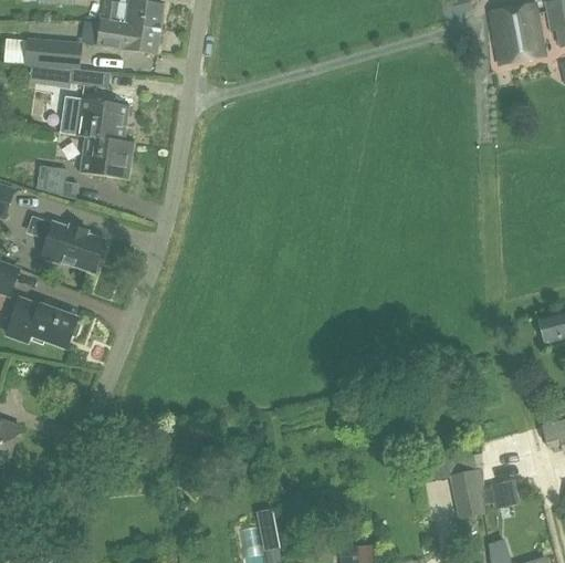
[(104,0),(102,20),(103,20),(160,28),(164,3),(138,0),(129,0),(128,2),(112,0),(104,0)]
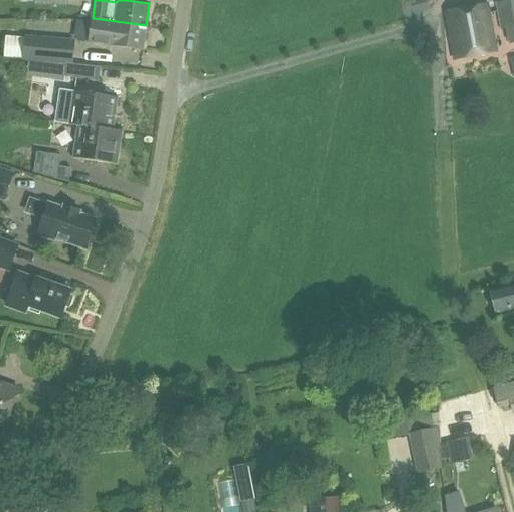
[(494,0),(498,26),(505,25),(509,41),(513,39),(513,0),(494,0)]
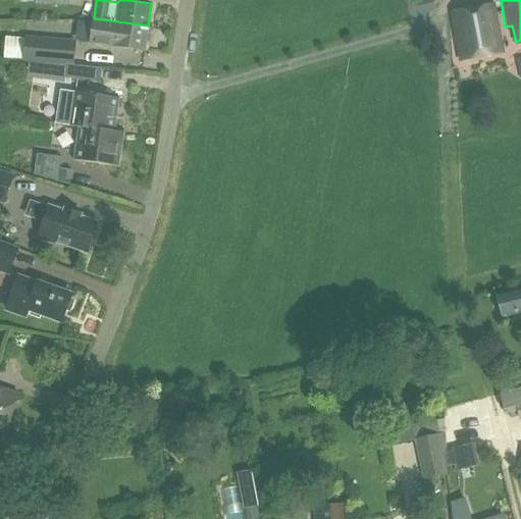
[(493,2),(452,9),(461,57),(502,50),(493,2)]
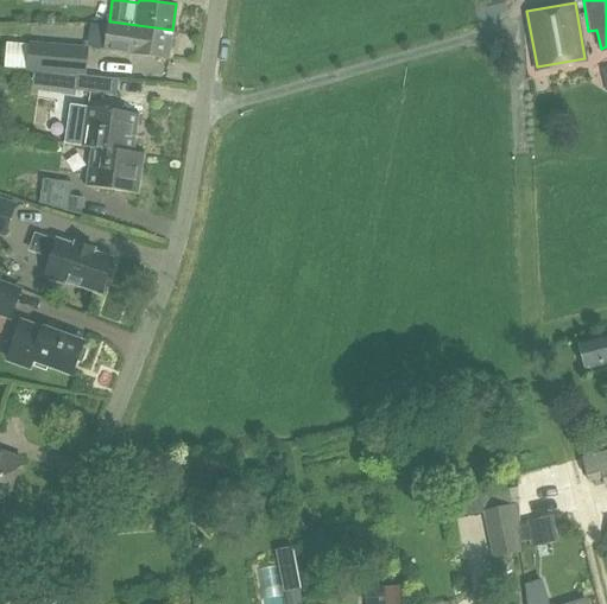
[(111,21),(109,21),(108,21),(105,48),(170,57),(174,30),(172,30),(111,21)]
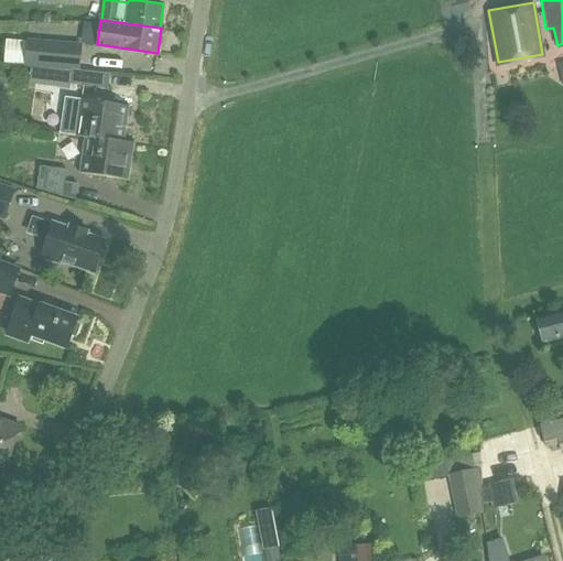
[(26,63),(73,67),(73,66),(80,67),(82,42),(29,36),(26,63)]
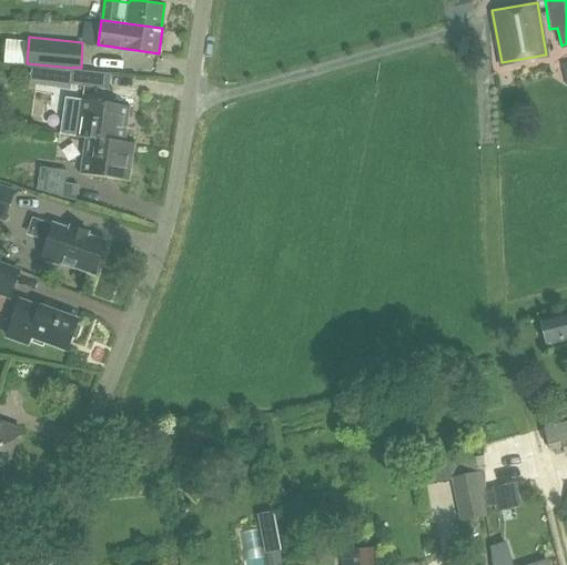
[(73,68),(71,81),(110,87),(111,71),(92,69),(73,68)]
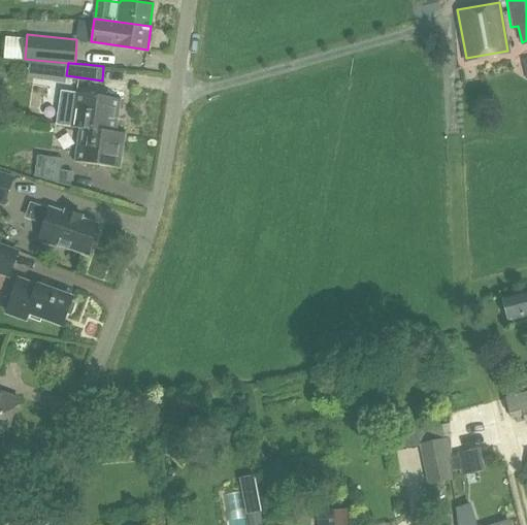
[(123,96),(74,89),(69,123),(78,124),(118,130),(123,96)]
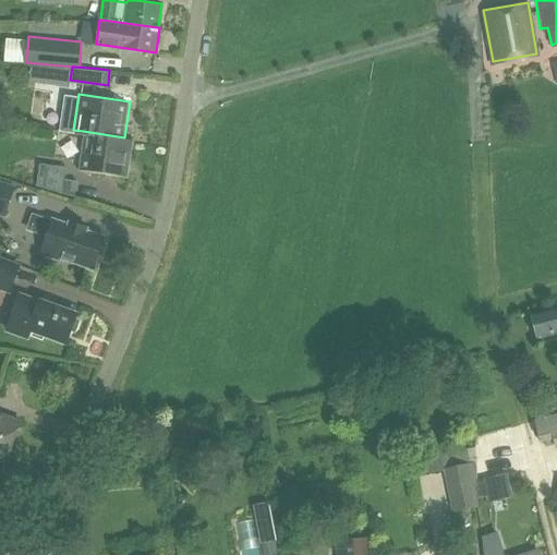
[(77,168),(129,176),(134,139),(124,137),(83,131),(77,168)]
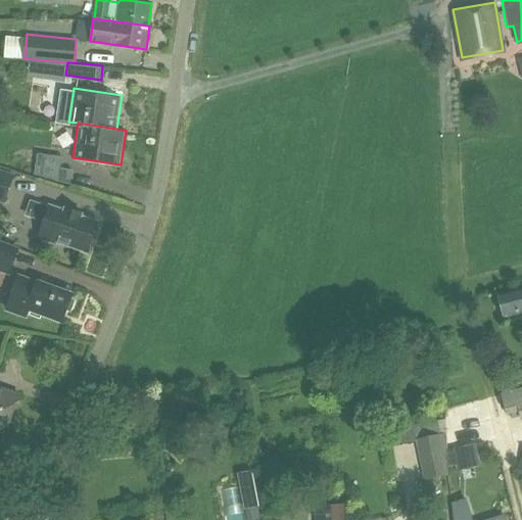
[(34,172),(70,183),(73,168),(61,166),(62,154),(38,150),(34,172)]
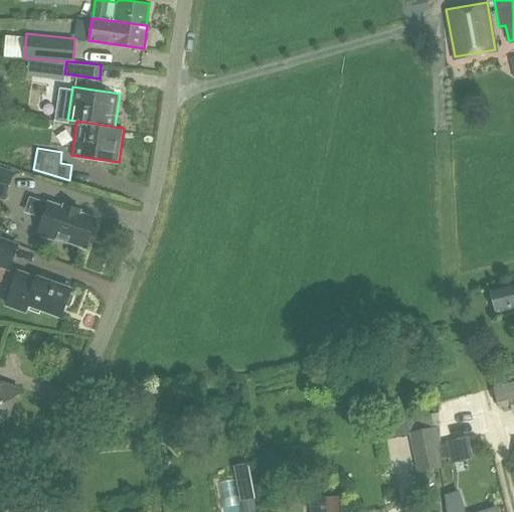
[(0,196),(3,197),(12,173),(0,168),(0,196)]
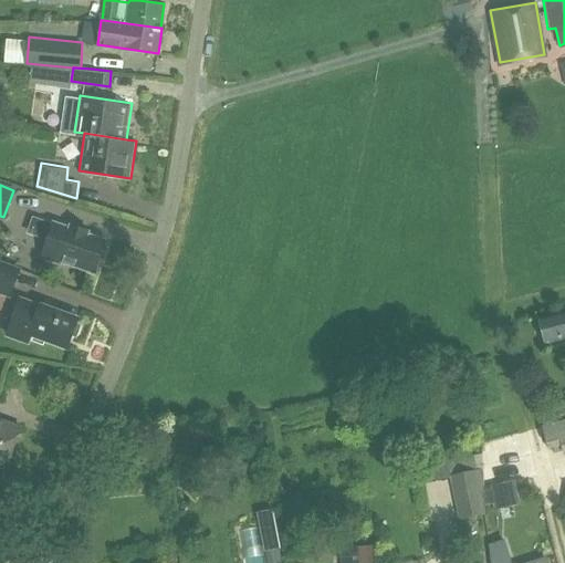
[(33,233),(46,239),(42,253),(43,254),(42,257),(59,262),(60,260),(93,271),(98,257),(102,258),(107,243),(103,242),(104,240),(86,233),(86,231),(70,226),(69,228),(53,222),(52,223),(39,218),(33,233)]
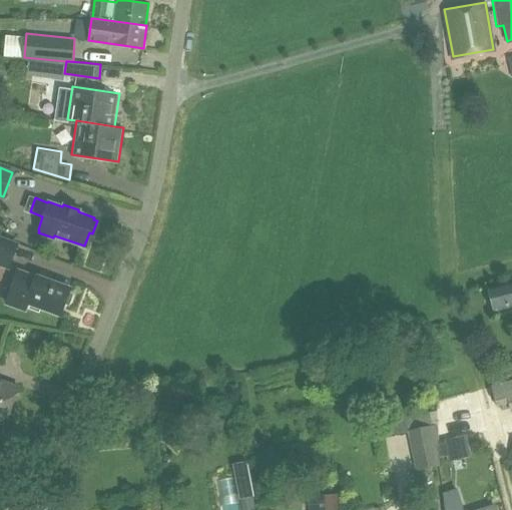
[(0,264),(7,268),(16,244),(0,238),(0,264)]
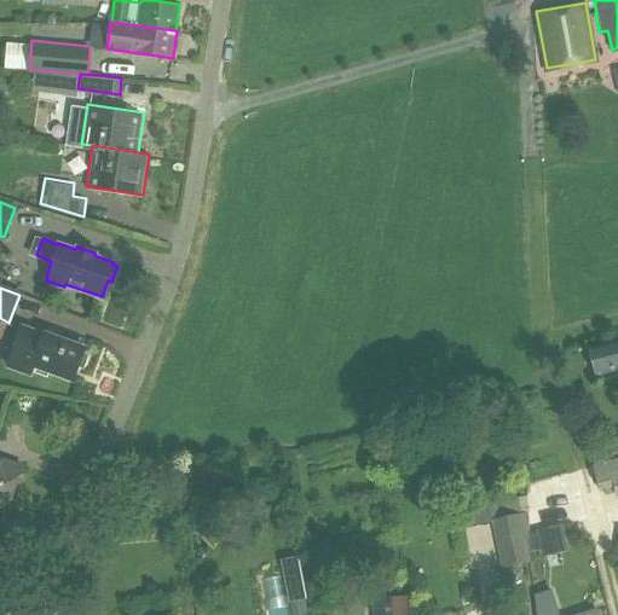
[(3,358),(7,360),(6,364),(30,372),(33,366),(71,381),(78,365),(87,369),(92,355),(82,353),(84,347),(44,332),(42,335),(21,326),(13,344),(9,342),(3,358)]
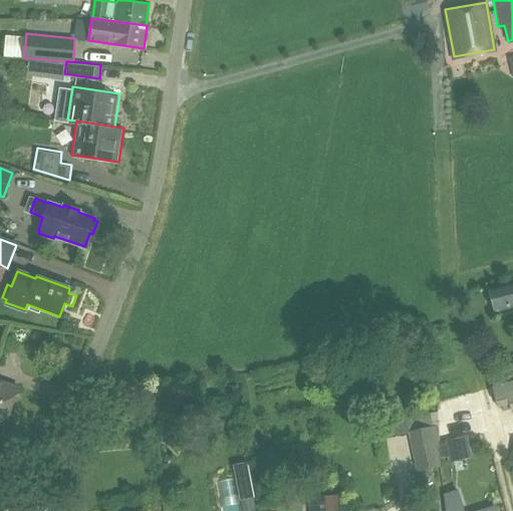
[(507,284),(491,288),(496,310),(512,305),(512,281),(507,283),(507,284)]
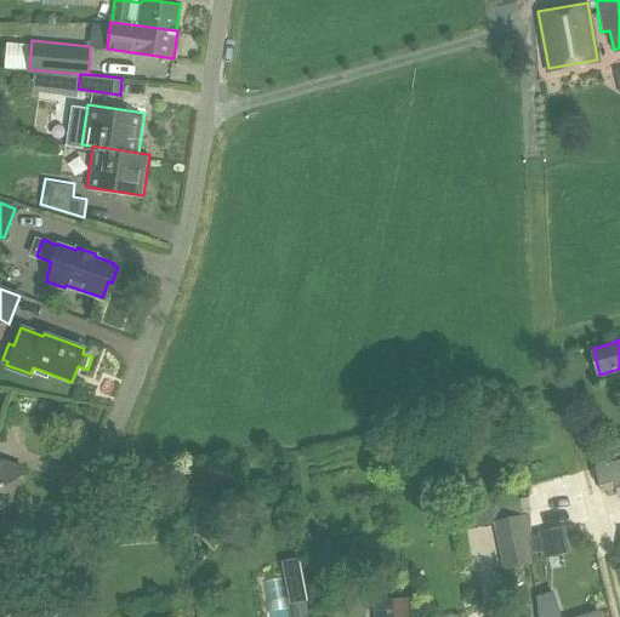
[(619,443),(593,451),(598,467),(619,460),(619,443)]
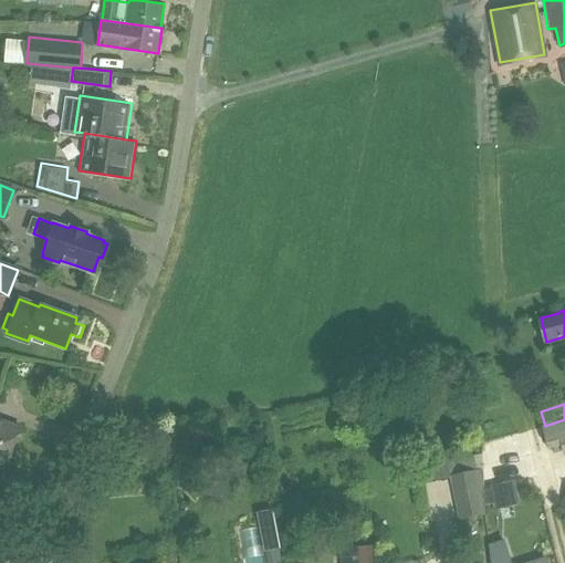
[(0,441),(13,447),(21,425),(0,417),(0,441)]
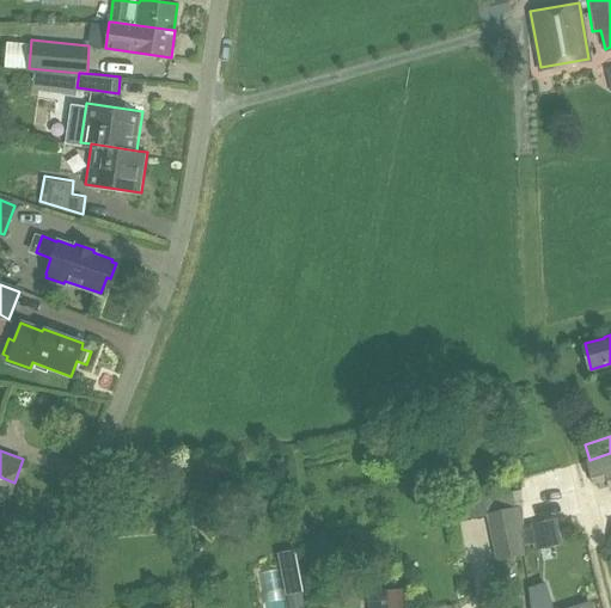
[(610,453),(590,460),(587,461),(593,480),(604,486),(609,484),(610,487),(610,453)]
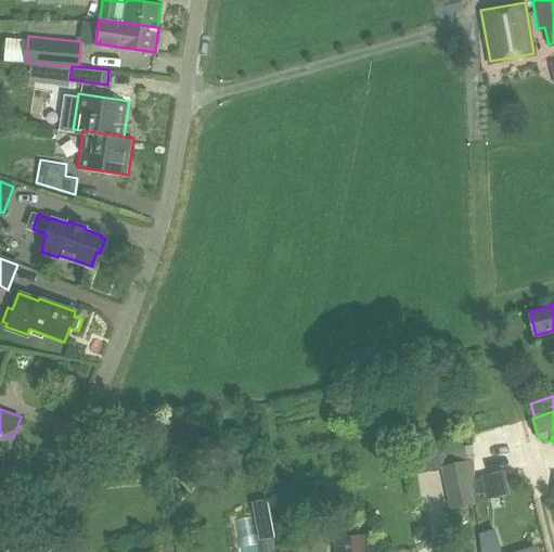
[(0,456),(7,459),(13,438),(0,433),(0,456)]
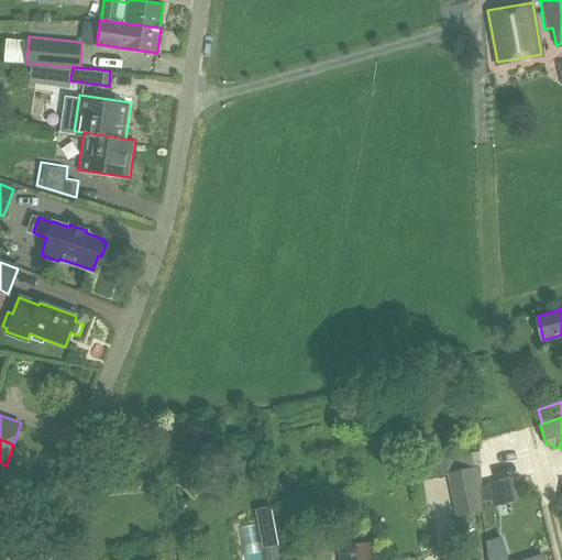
[(478,450),(447,456),(450,470),(477,465),(481,464),(478,450)]
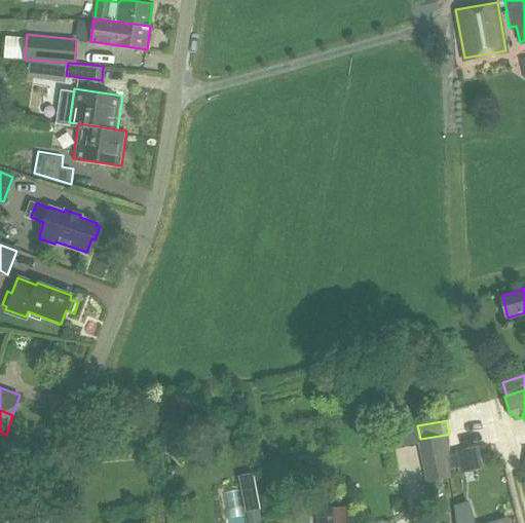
[(485,449),(498,449),(497,421),(483,421),(485,449)]
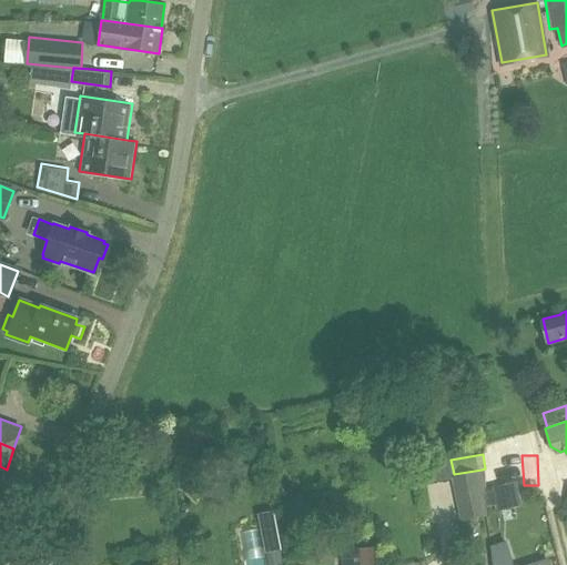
[(482,470),(454,474),(455,478),(462,518),(487,514),(485,505),(482,487),(485,486),(482,470)]
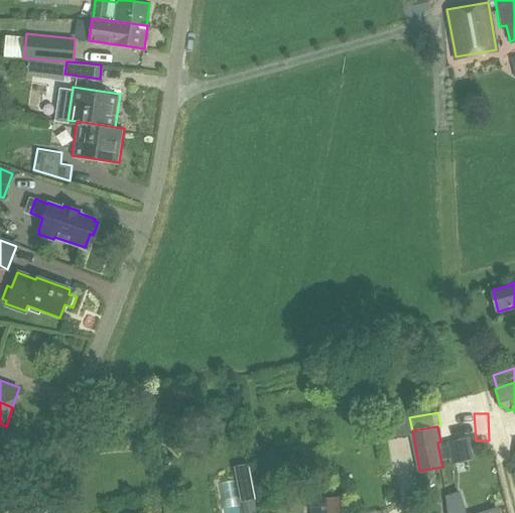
[(440,441),(437,442),(440,459),(452,457),(453,463),(474,458),(470,435),(440,441)]
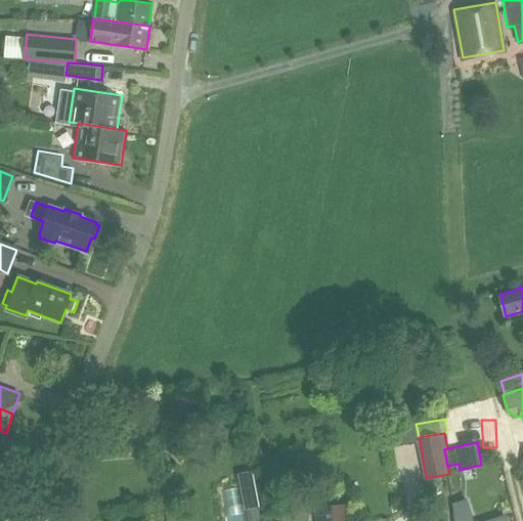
[(346,520),(345,504),(317,507),(317,520),(346,520)]
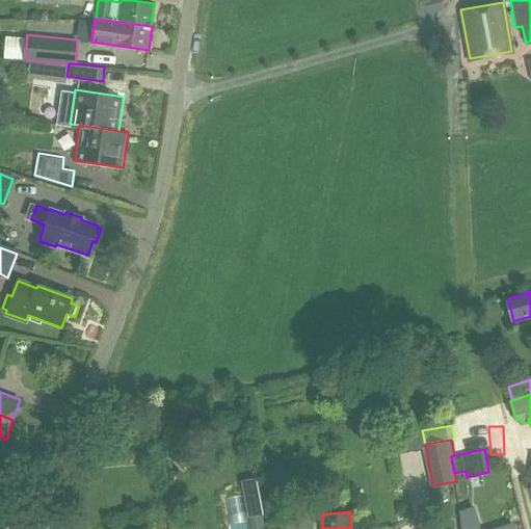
[(266,528),(263,513),(250,516),(253,528),(266,528)]
